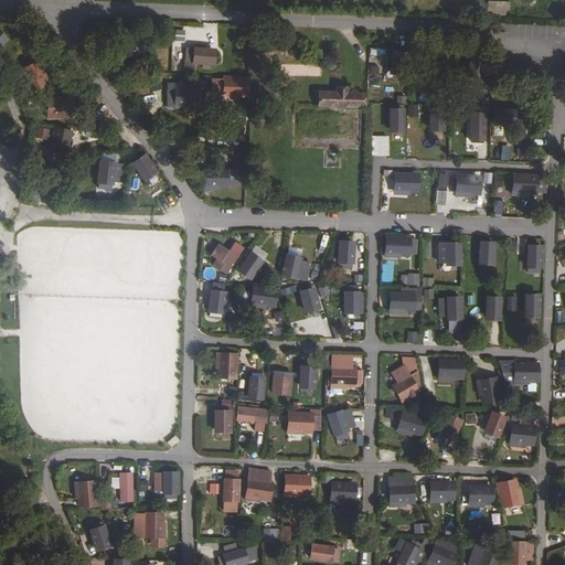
[(509,16),(509,1),(488,0),(488,14),(509,16)]
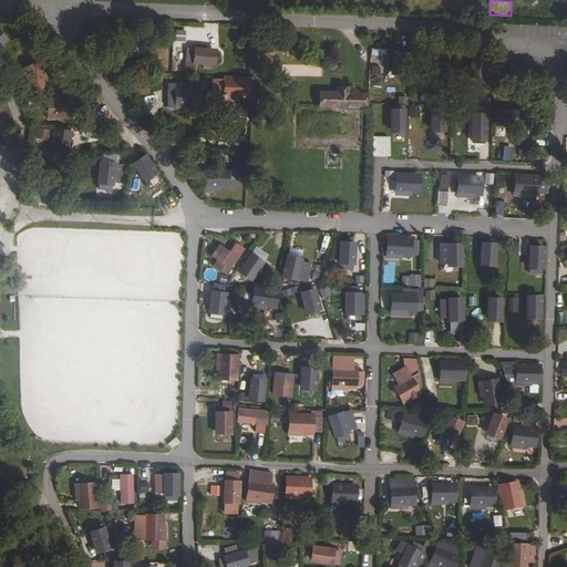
[(53,45),(45,49),(52,62),(59,58),(53,45)]
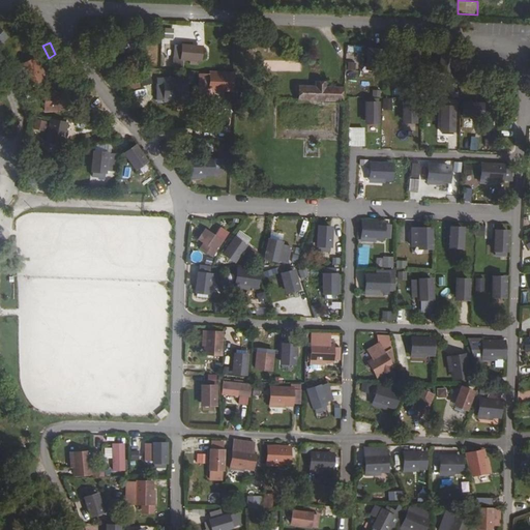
[(111,47),(120,60),(123,57),(115,43),(111,47)]
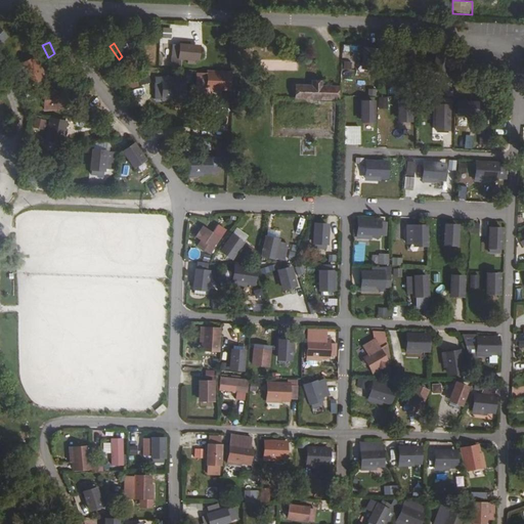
[(172,45),(170,67),(180,68),(181,57),(194,59),(195,47),(188,46),(188,44),(180,43),(180,45),(172,45)]
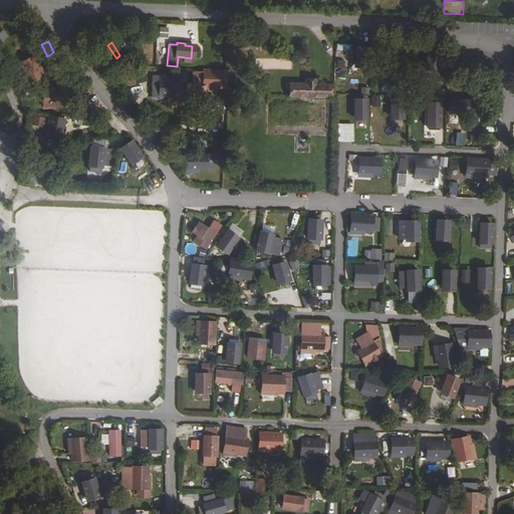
[(336,53),(351,53),(350,43),(336,44),(336,53)]
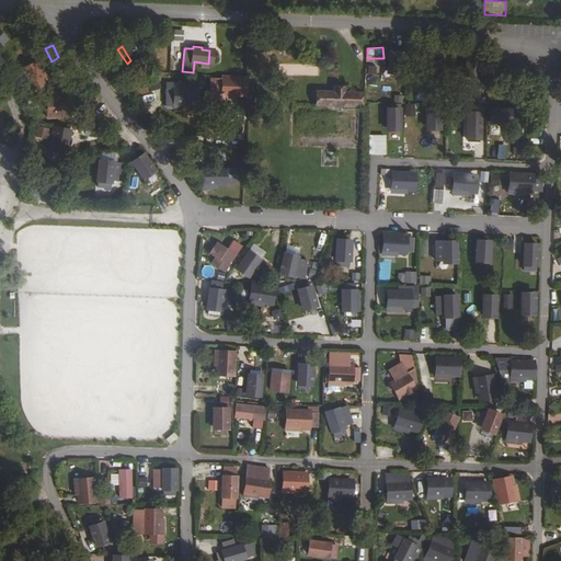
[(388,70),(400,71),(402,55),(390,53),(388,70)]
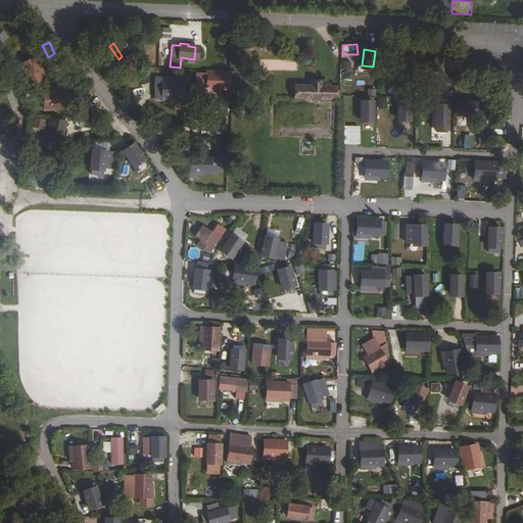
[(399,66),(411,67),(412,52),(400,51),(399,66)]
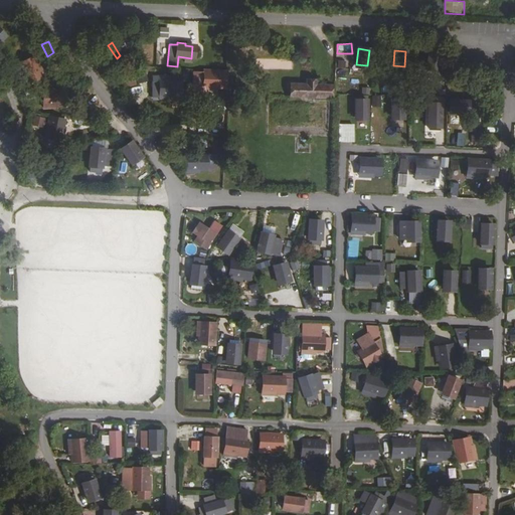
[(426,66),(438,68),(441,52),(430,50),(426,66)]
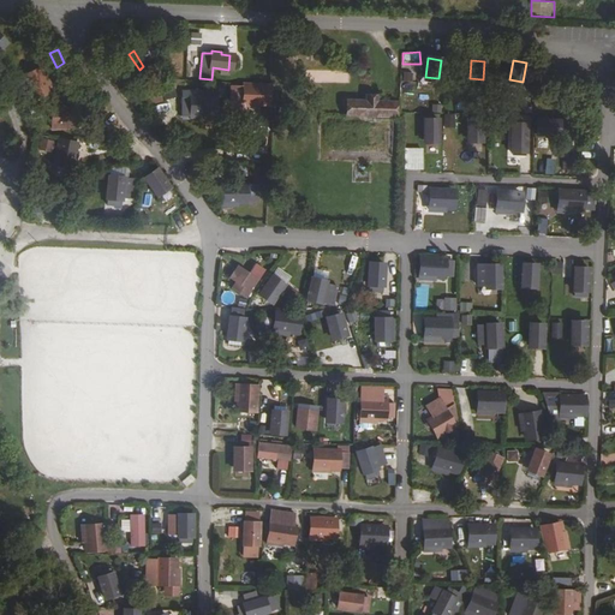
[(34,99),(43,95),(37,82),(43,78),(40,71),(25,78),(34,99)]
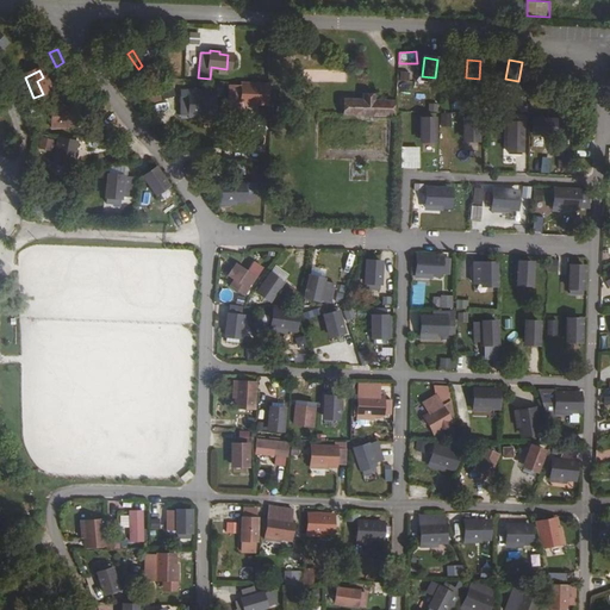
[(398,80),(408,81),(409,72),(399,70),(398,80)]
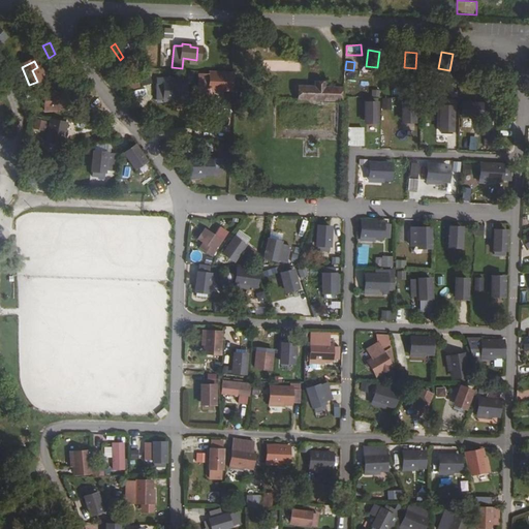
[(37,82),(45,78),(39,66),(37,67),(32,70),(37,82)]
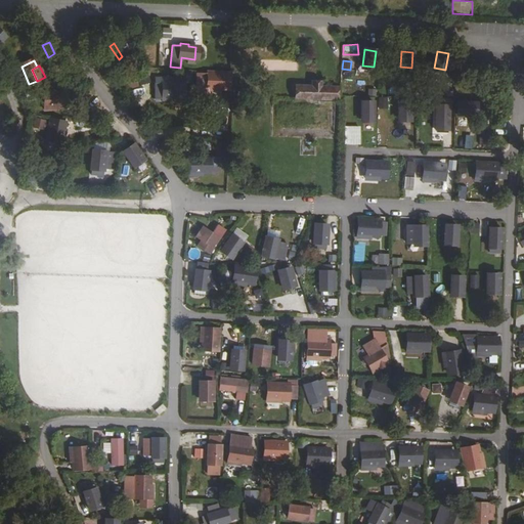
[(139,85),(148,82),(145,70),(136,72),(139,85)]
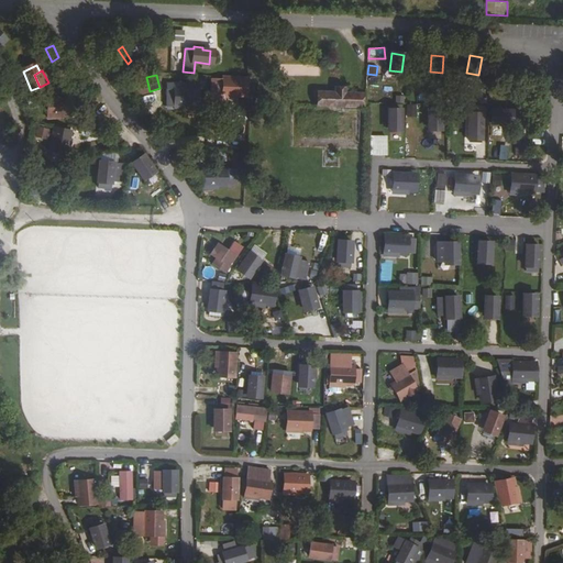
[(131,80),(134,96),(147,92),(143,78),(131,80)]
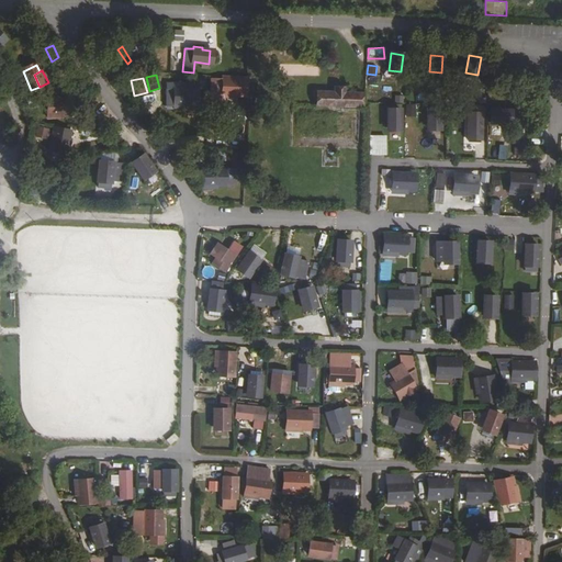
[(224,98),(235,98),(235,94),(244,94),(244,80),(213,79),(212,112),(224,112),(224,98)]
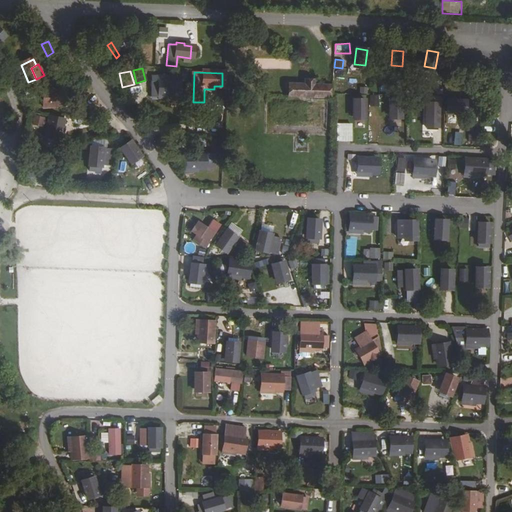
[(152,98),(171,97),(171,94),(178,94),(178,80),(151,82),(152,98)]
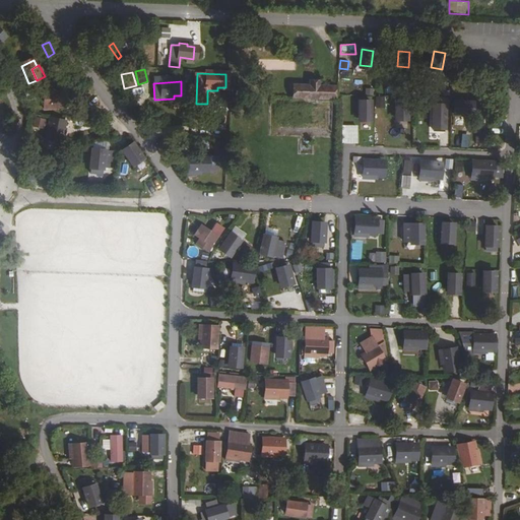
[(294,85),(294,98),(334,100),(334,86),(319,85),(319,81),(309,81),(309,85),(294,85)]
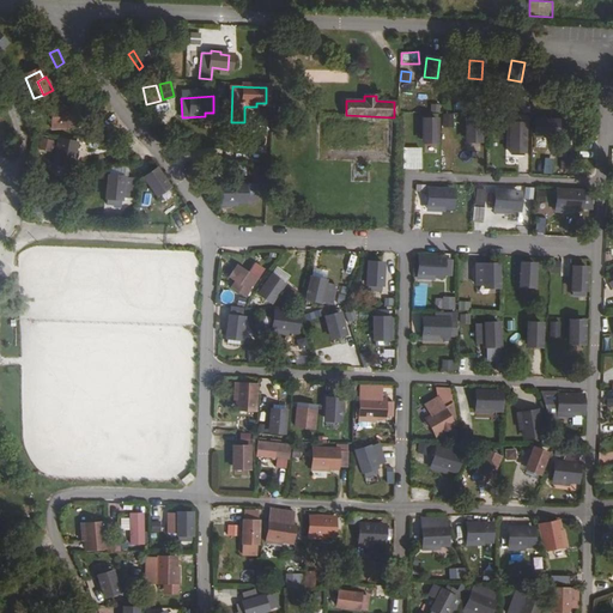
[(52,109),(52,119),(66,117),(67,125),(76,123),(74,108),(52,109)]
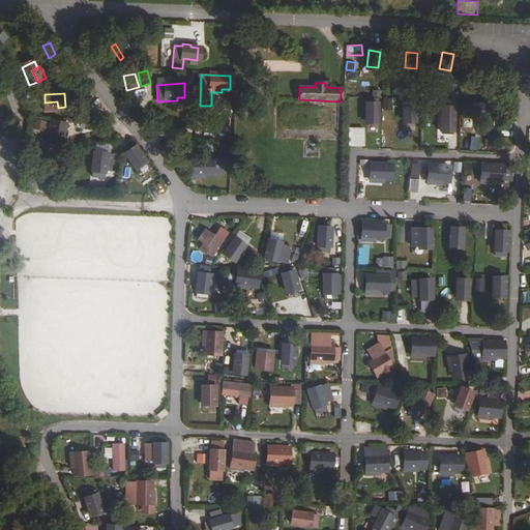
[(392,98),(382,98),(383,109),(392,109),(392,98)]
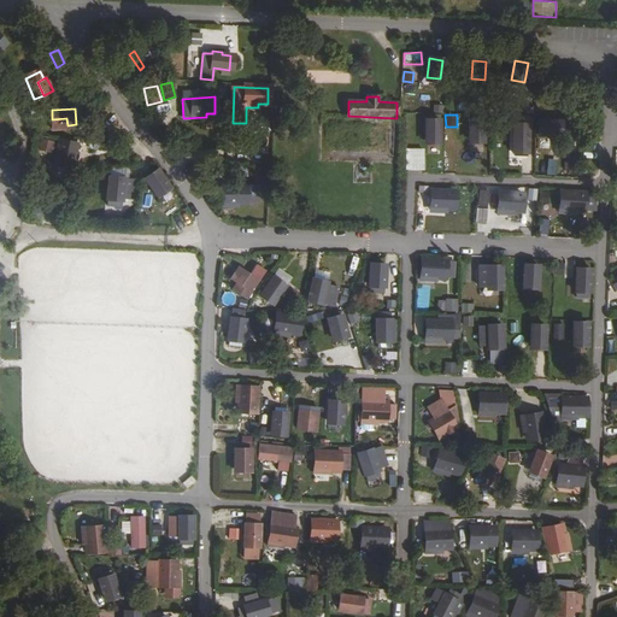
[(52,119),(53,129),(68,128),(68,125),(66,118),(52,119)]
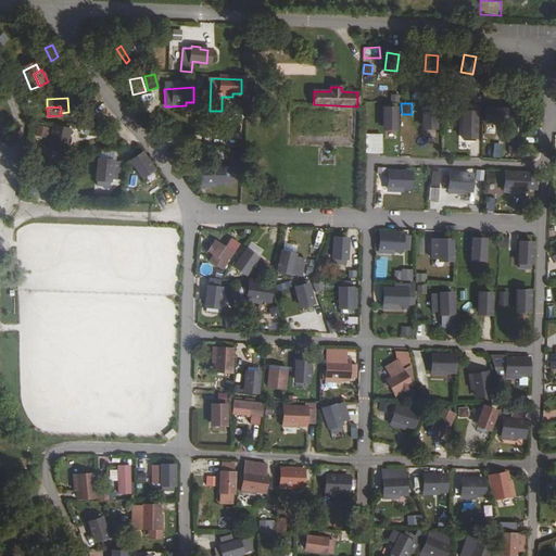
[(424,125),(436,125),(436,108),(422,108),(424,125)]
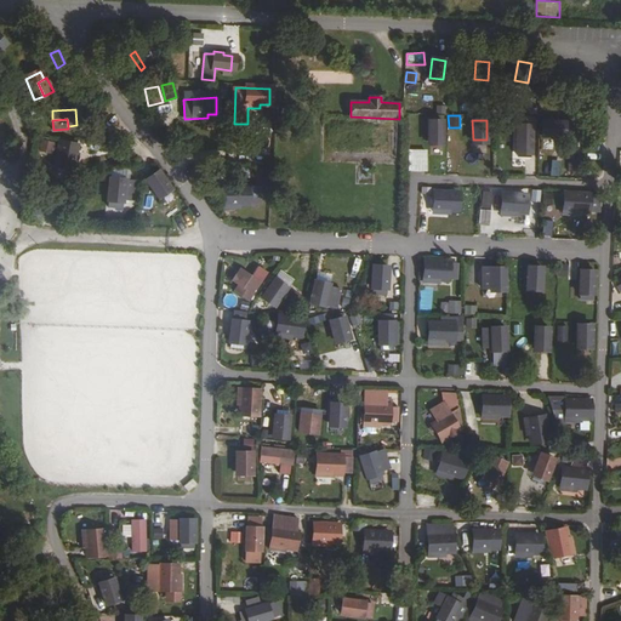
[(428,141),(442,141),(442,121),(428,121),(428,141)]
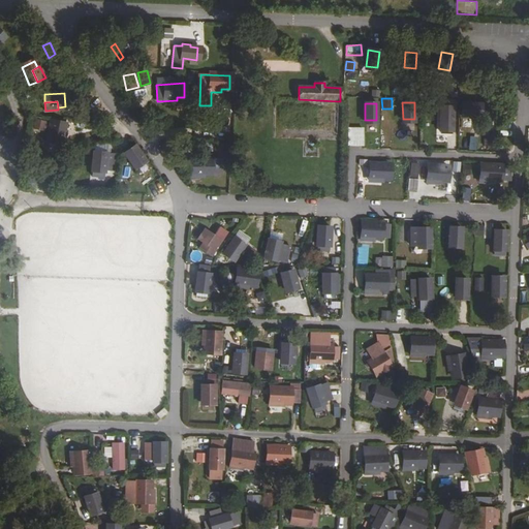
[(461,115),(477,116),(478,104),(462,103),(461,115)]
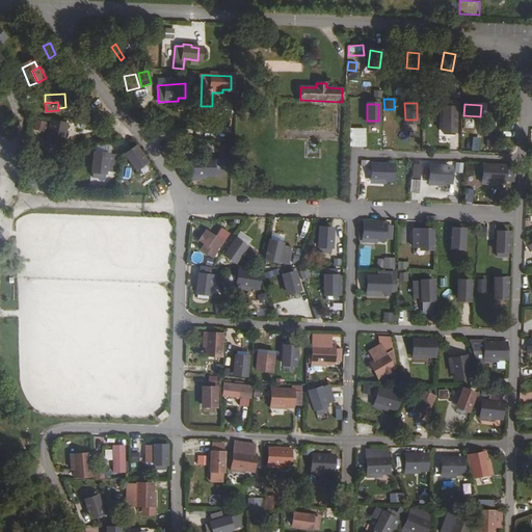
[(443,125),(454,125),(455,108),(443,107),(443,125)]
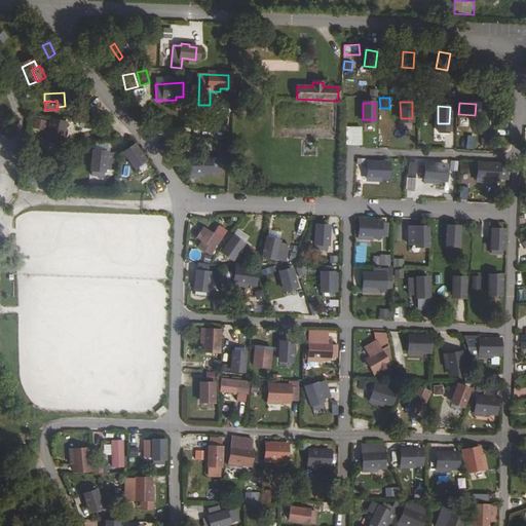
[(46,140),(54,142),(57,129),(63,132),(65,124),(51,120),(46,140)]
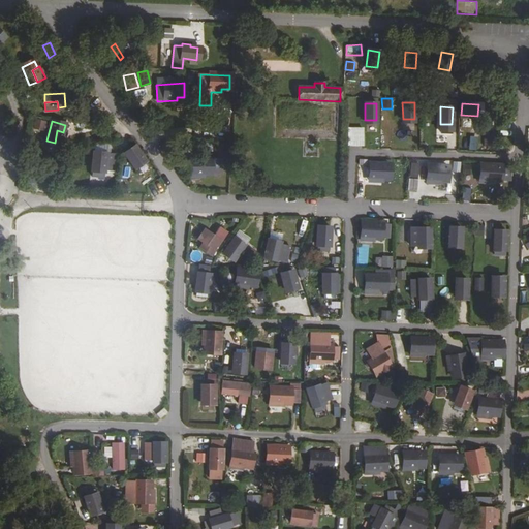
[(55,143),(63,145),(66,132),(63,132),(57,130),(55,143)]
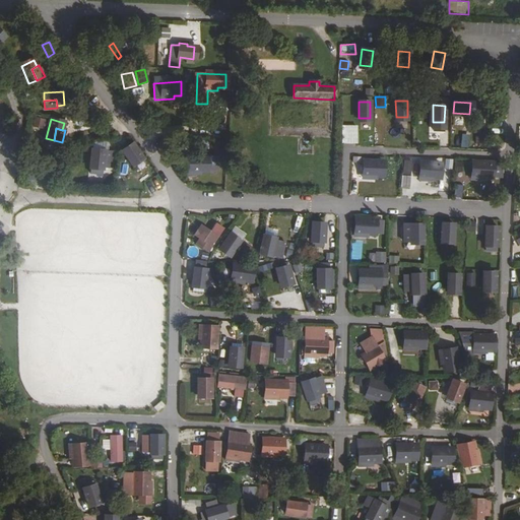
[(342,142),(356,142),(356,130),(342,130),(342,142)]
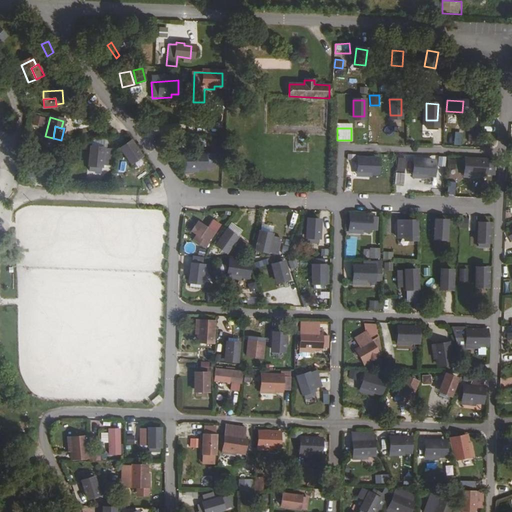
[(194,136),(194,146),(206,146),(206,136),(194,136)]
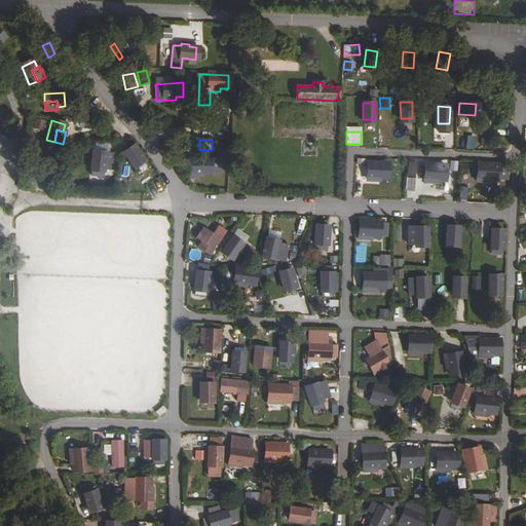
[(215,141),(213,148),(223,150),(225,143),(215,141)]
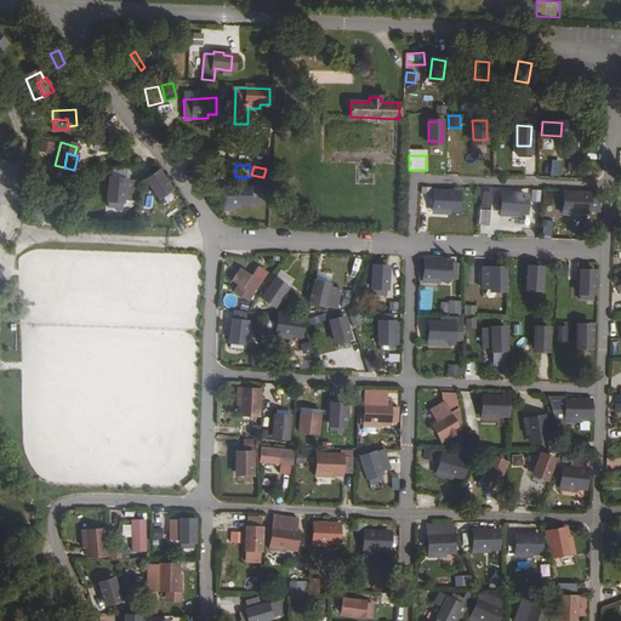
[(147,180),(158,195),(170,188),(158,171),(147,180)]
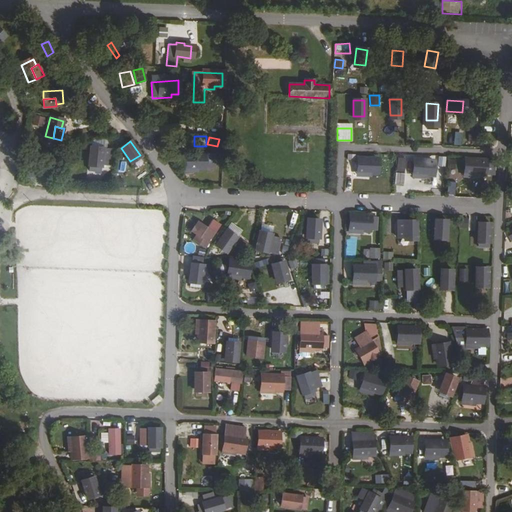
[(91,147),(89,170),(100,171),(101,165),(109,166),(110,155),(102,154),(102,149),(91,147)]
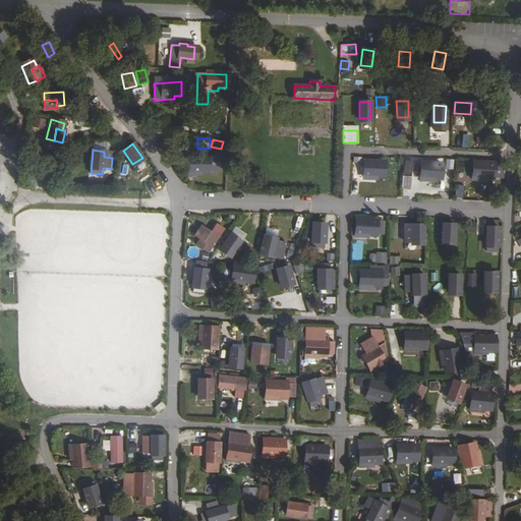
[(187,158),(187,171),(200,171),(217,171),(216,158),(187,158)]
